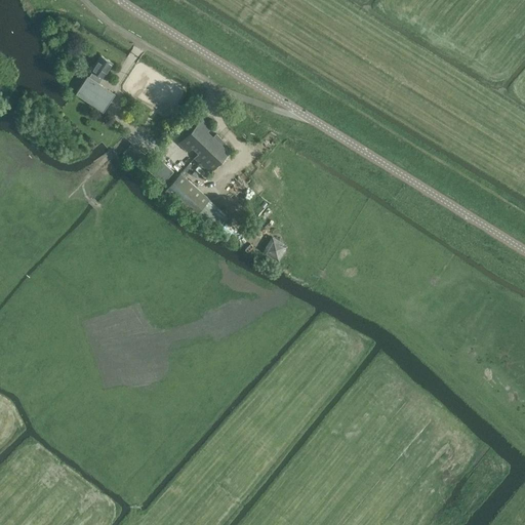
[(92,72),(102,78),(104,79),(108,72),(107,71),(113,62),(102,54),(90,70),(92,72)]
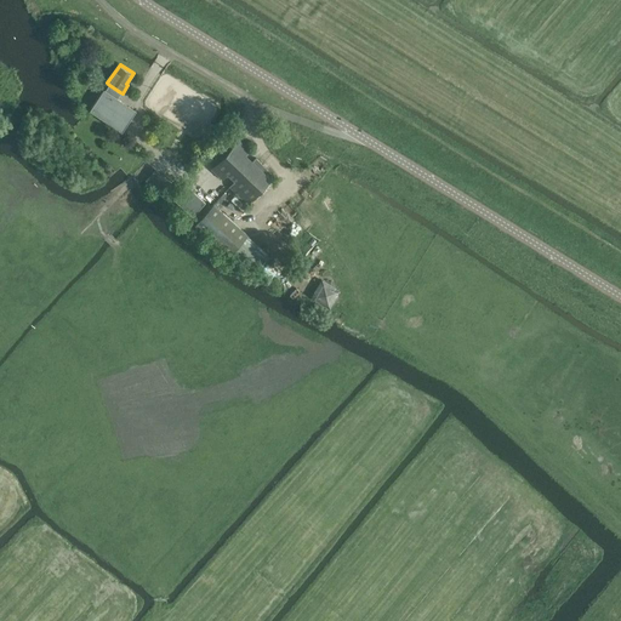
[(120,92),(109,85),(106,90),(103,89),(93,103),(89,110),(121,132),(135,110),(130,107),(118,100),(117,98),(120,92)]
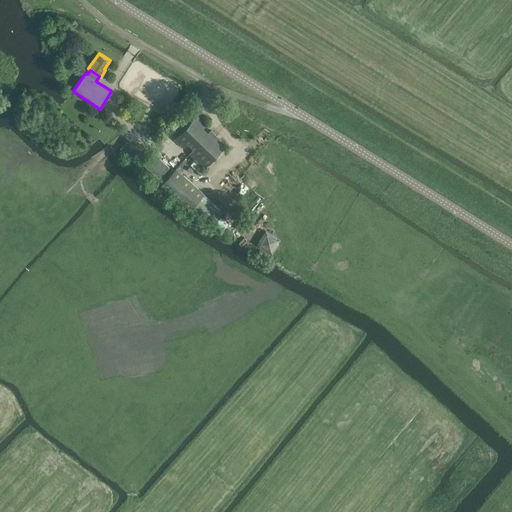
[(202,127),(206,123),(197,114),(173,139),(183,148),(187,143),(193,149),(188,154),(204,168),(224,148),(223,148),(225,145),(210,130),(208,133),(202,127)]
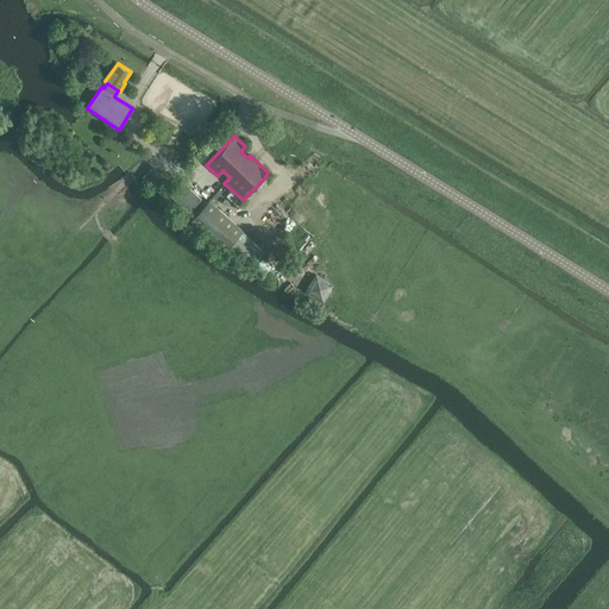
[(188,212),(201,199),(182,181),(169,195),(188,212)]
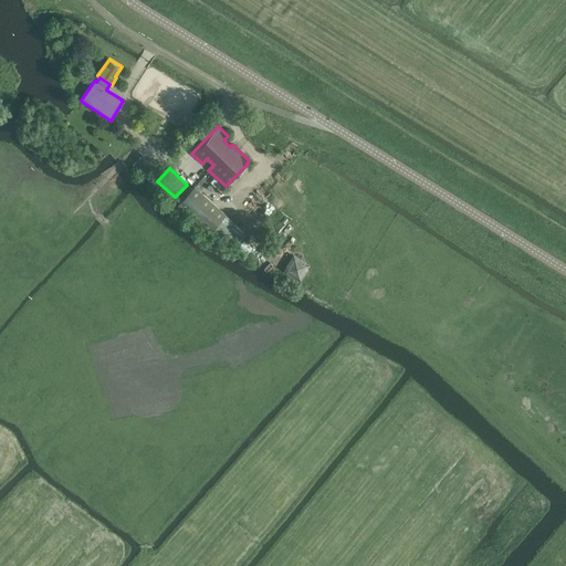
[(224,215),(195,187),(178,203),(209,232),(224,215)]
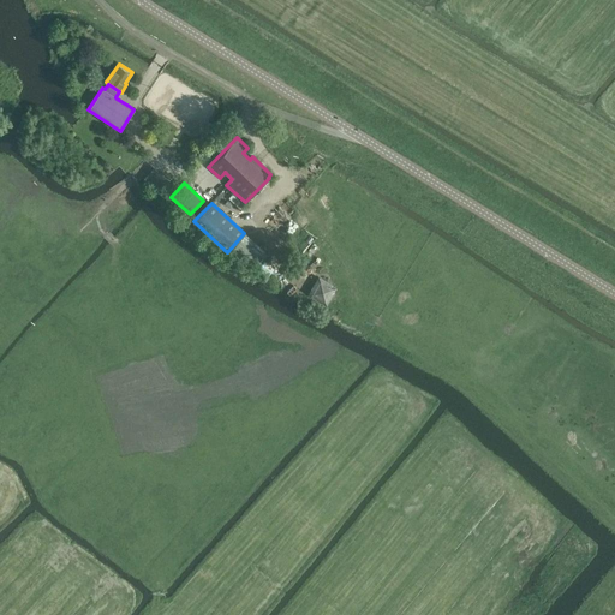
[(316,278),(310,294),(328,300),(334,285),(316,278)]
